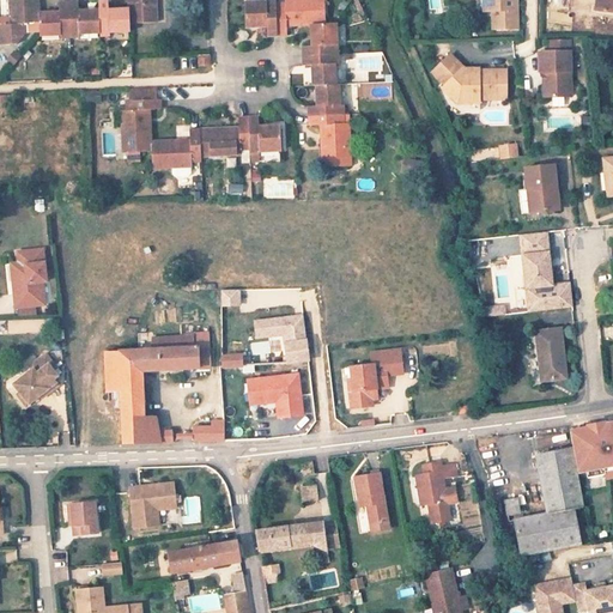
[(38,31),(38,13),(36,0),(8,0),(10,25),(0,25),(0,46),(16,46),(28,32),(38,31)]
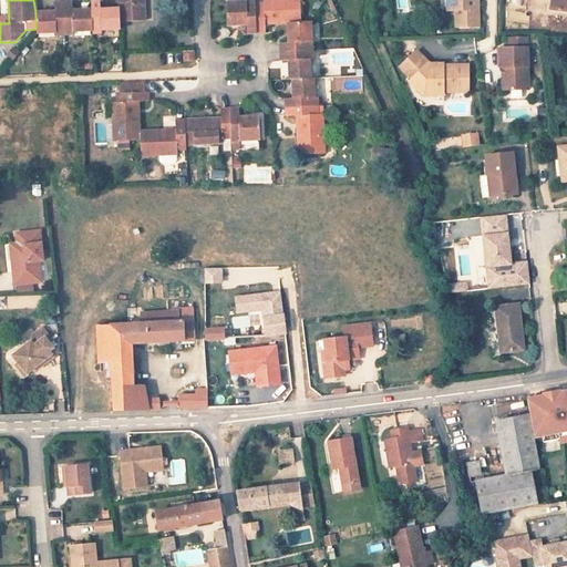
[(117,0),(119,9),(119,23),(145,22),(144,0),(117,0)]
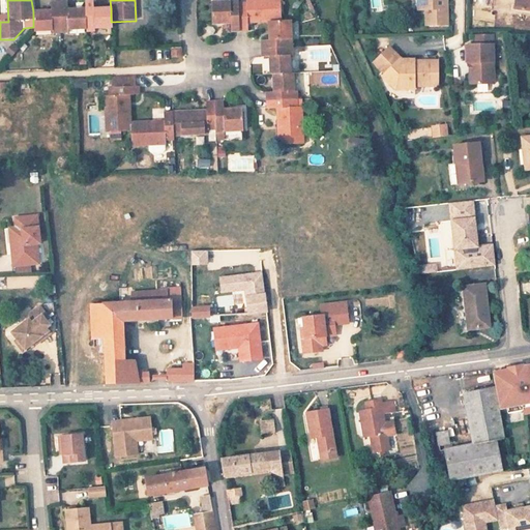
[(237,4),(239,31),(243,31),(247,31),(247,23),(268,22),(281,21),(280,0),(245,0),(246,4),(237,4)]
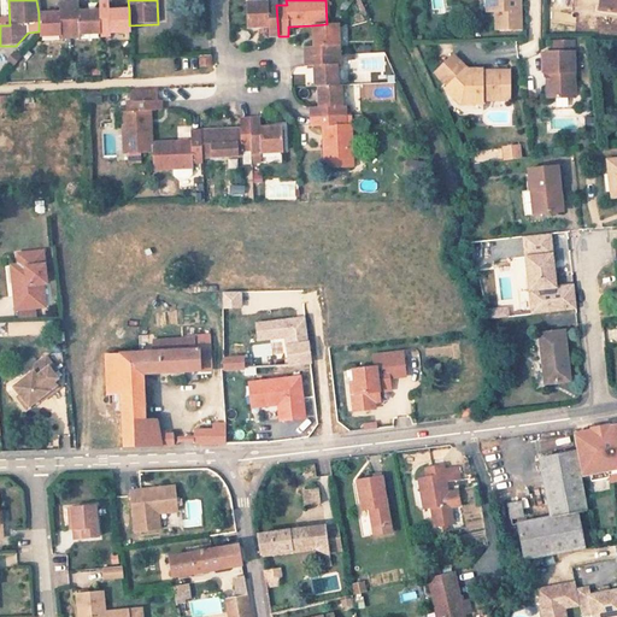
[(492,0),(492,10),(495,10),(494,29),(519,29),(519,0),(492,0)]
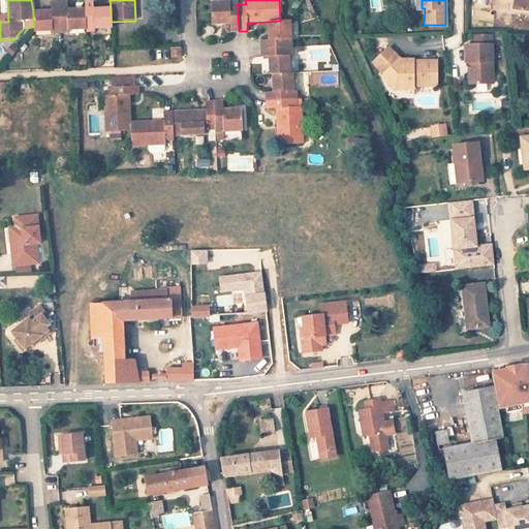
[(510,0),(509,9),(520,10),(521,0),(510,0)]
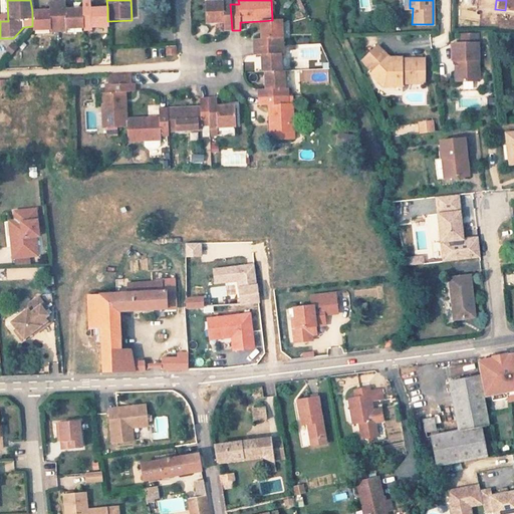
[(513,0),(506,0),(505,10),(513,11),(513,0)]
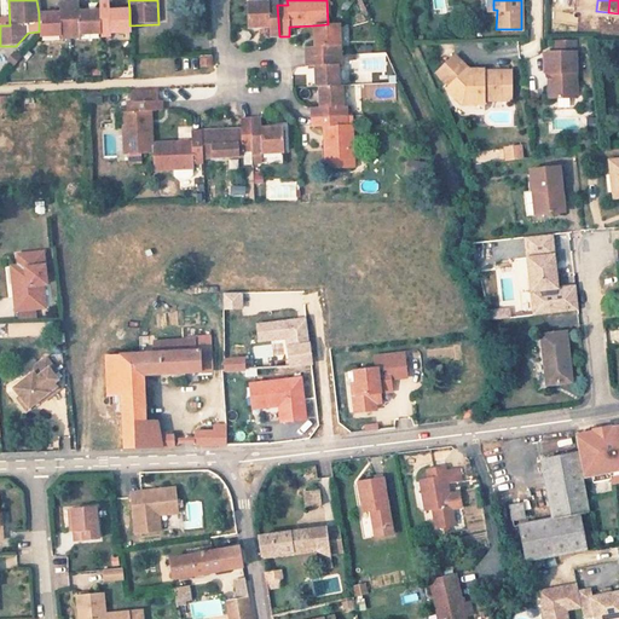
[(129,25),(129,10),(109,10),(109,1),(103,1),(99,1),(99,11),(100,34),(100,38),(111,38),(110,34),(131,33),(129,25)]
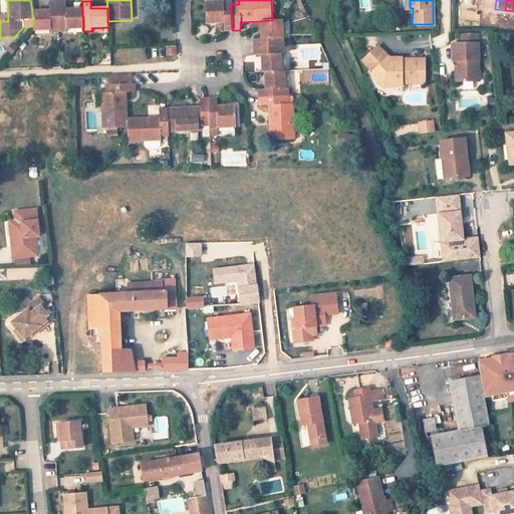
[(232,30),(230,4),(230,1),(205,3),(206,24),(223,22),(224,31),(228,30),(232,30)]
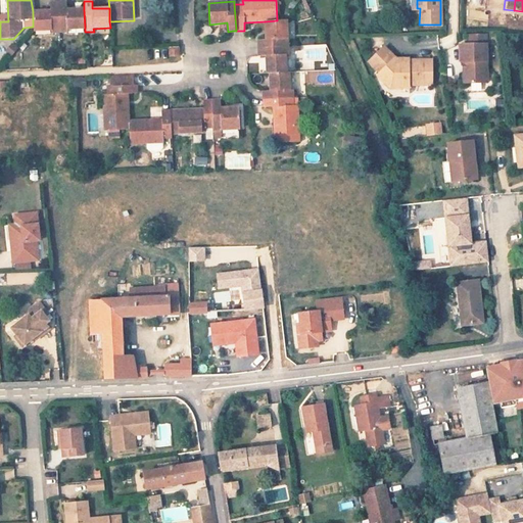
[(57,3),(58,33),(67,33),(67,30),(85,29),(84,9),(66,10),(66,2),(62,2),(57,3)]
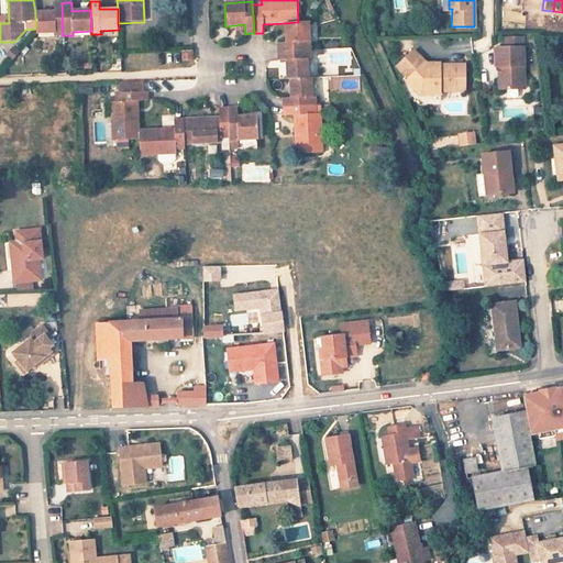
[(55,35),(63,35),(62,3),(57,3),(53,3),(54,11),(35,12),(35,29),(36,34),(55,33),(55,35)]
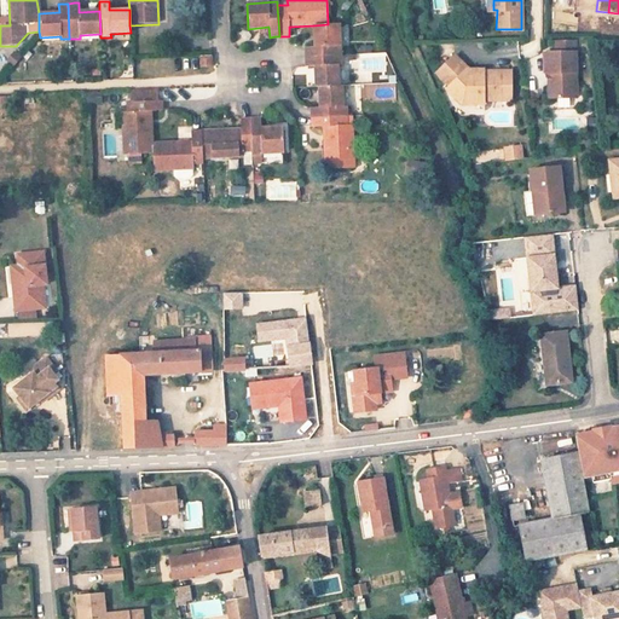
[(305,57),(340,56),(339,24),(328,24),(313,25),(314,47),(305,48),(305,52),(305,57)]
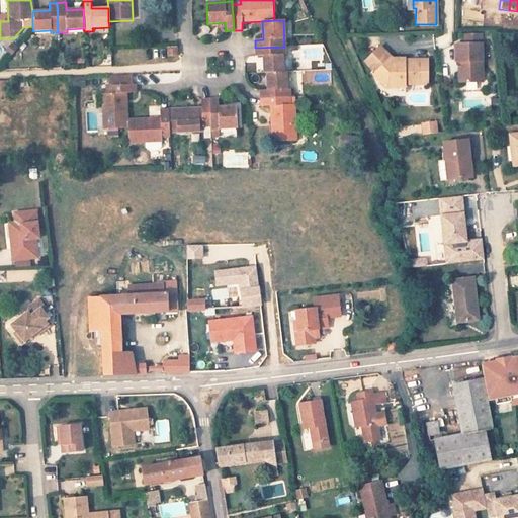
[(463,40),(482,41),(482,32),(463,32),(463,40)]
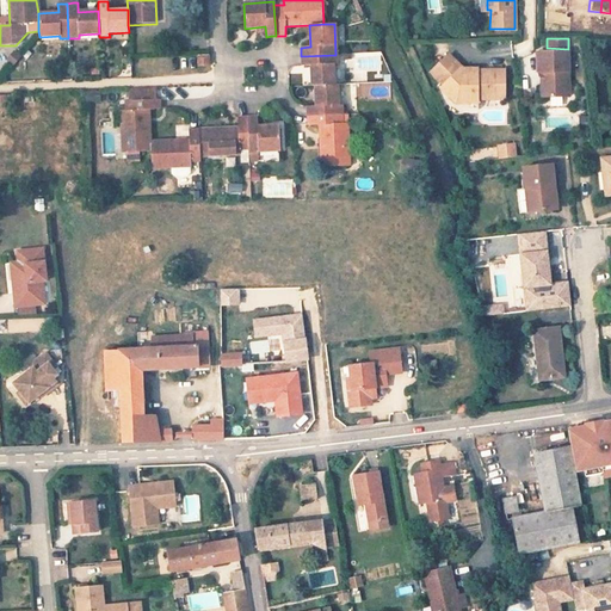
[(567,51),(537,53),(538,73),(541,73),(544,76),(544,81),(541,85),(542,98),(563,97),(562,86),(565,84),(568,84),(567,51)]
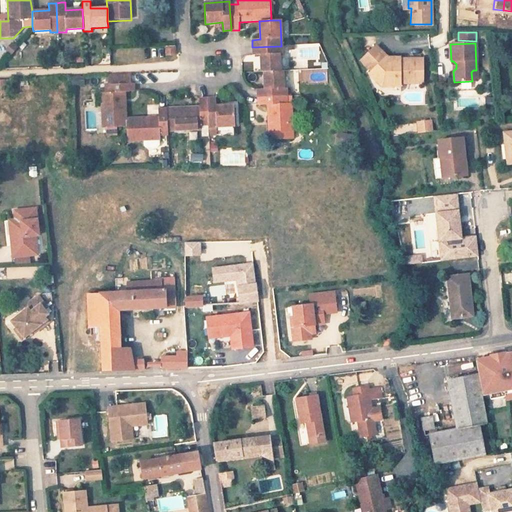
[(174,55),(173,46),(165,47),(165,56),(174,55)]
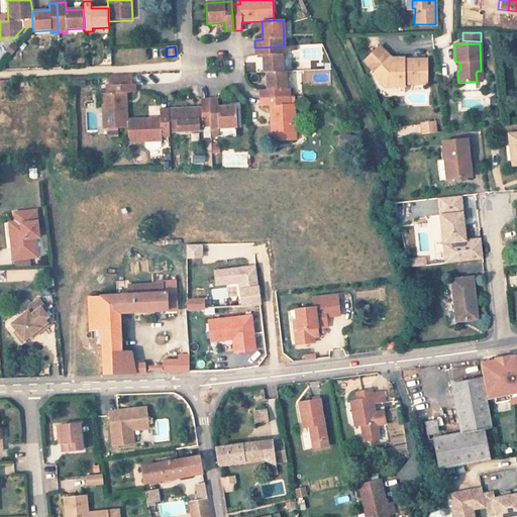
[(266,73),(282,72),(282,55),(284,55),(284,46),(254,47),(254,52),(255,56),(263,56),(264,73),(266,73)]
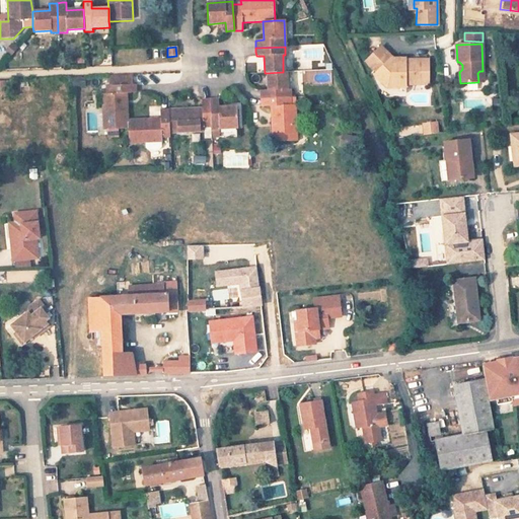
[(379,47),(365,62),(376,73),(374,75),(386,88),(392,82),(404,82),(403,84),(427,85),(427,61),(400,61),(400,60),(392,59),(379,47)]
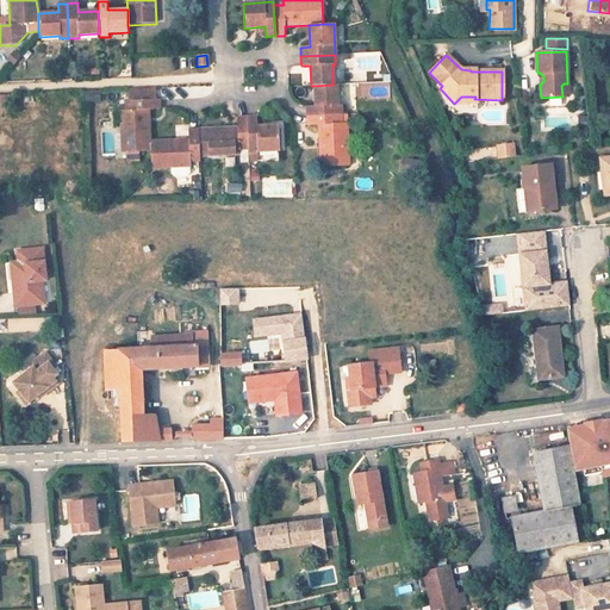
[(332,85),(313,86),(315,107),(306,107),(306,111),(306,116),(341,114),(340,105),(337,105),(336,85),(332,85)]
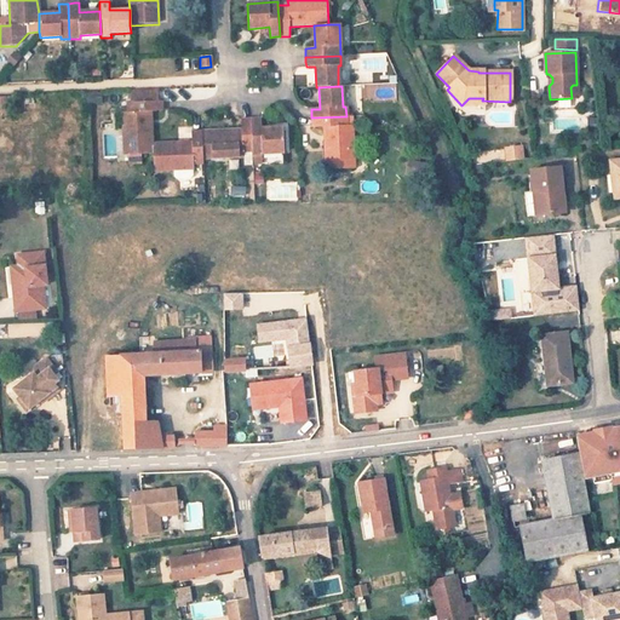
[(156,92),(128,95),(128,103),(156,102),(156,92)]
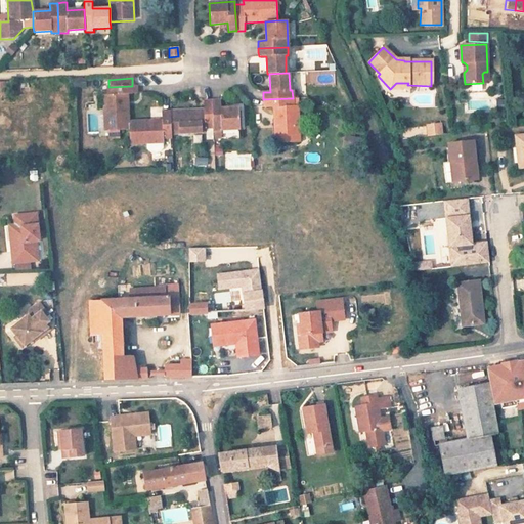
[(88,79),(75,79),(75,86),(87,87),(88,79)]
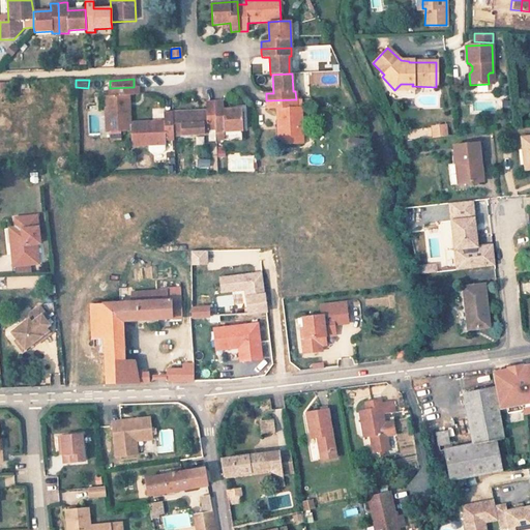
[(130,131),(129,123),(128,95),(138,94),(138,91),(138,87),(134,87),(110,88),(108,88),(108,96),(104,97),(105,133),(130,131)]
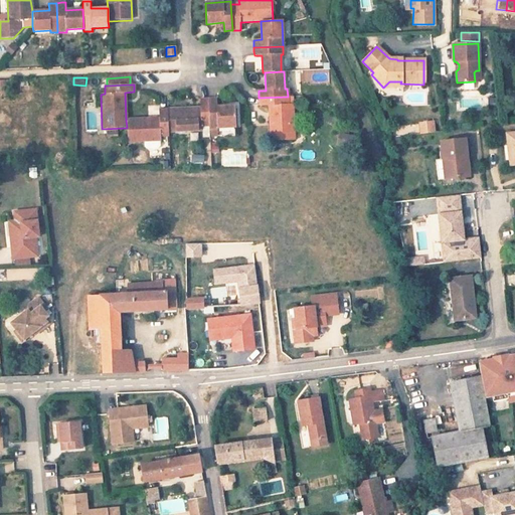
[(288,105),(288,97),(259,98),(259,103),(259,107),(268,106),(270,141),(295,140),(293,105),(288,105)]
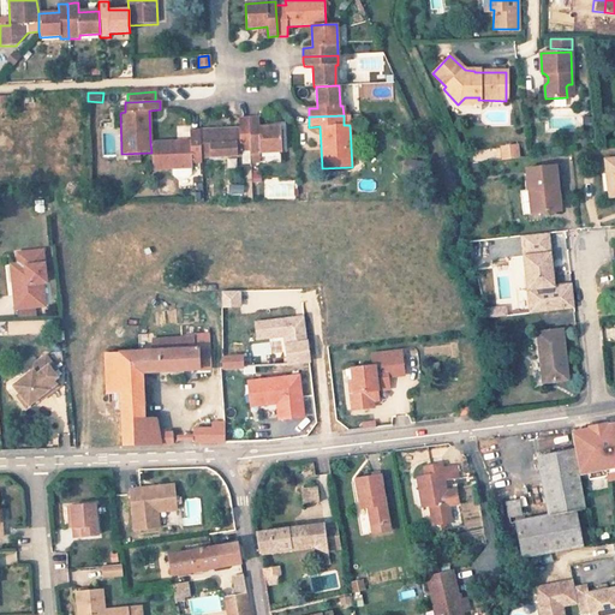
[(238,129),(199,131),(201,159),(240,156),(240,151),(250,151),(248,118),(243,118),(238,119),(238,129)]
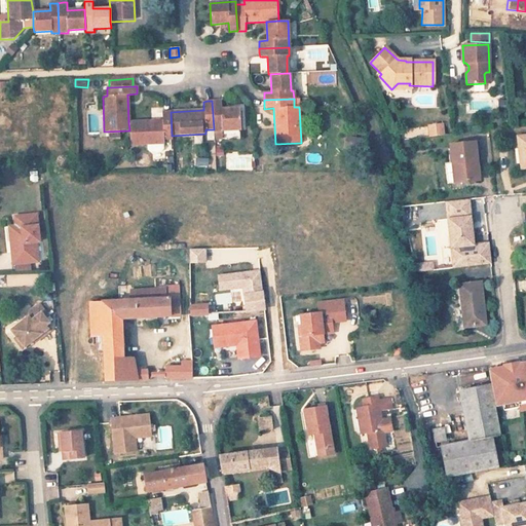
[(214,129),(214,132),(221,132),(241,130),(240,109),(221,109),(221,101),(217,101),(212,101),(214,129)]
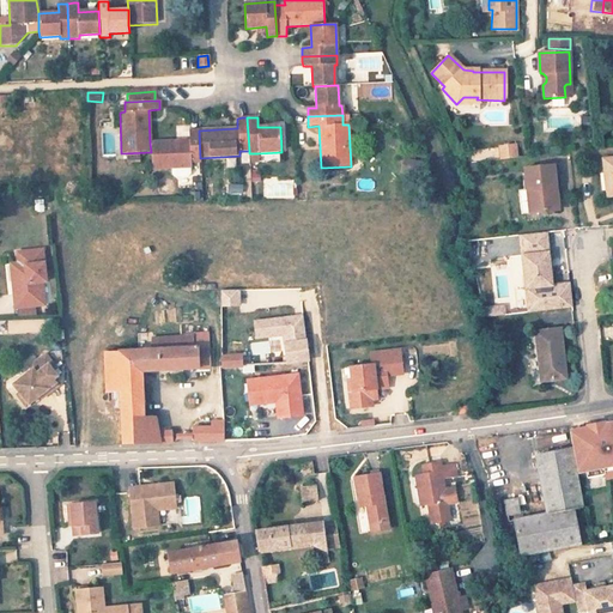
[(200,158),(199,131),(194,131),(189,131),(189,140),(150,143),(151,152),(151,169),(192,168),(192,163),(200,163),(200,158)]
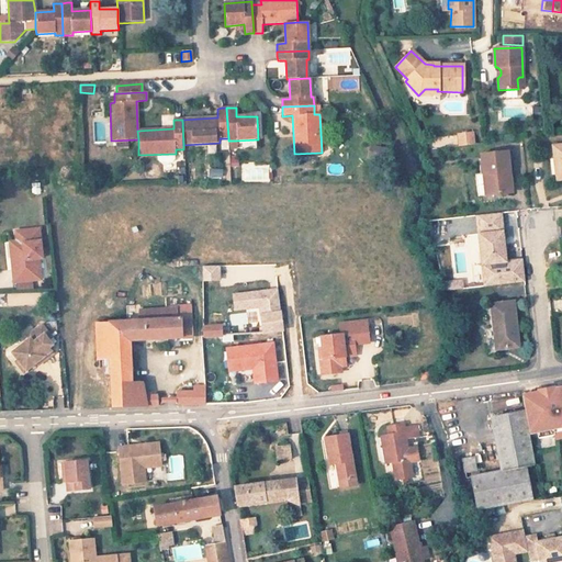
[(470,133),(456,135),(458,146),(471,145),(470,133)]
